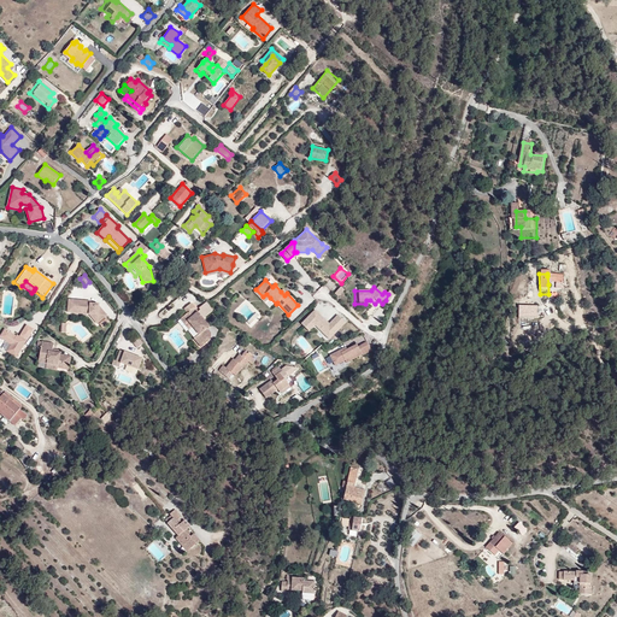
[(264,303),(270,298),(266,294),(263,297),(256,289),(253,292),(264,303)]
